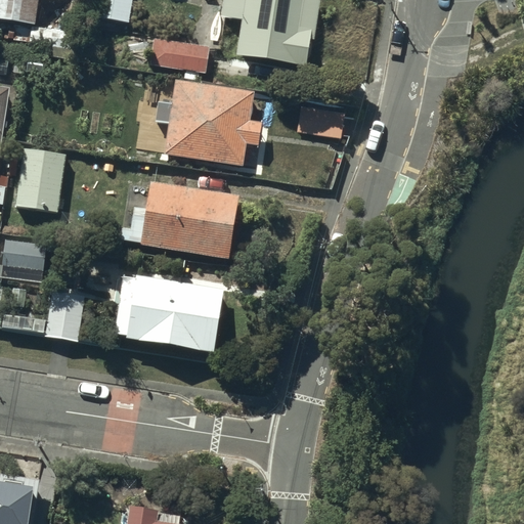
[(0,0),(0,12),(35,16),(36,0),(0,0)]
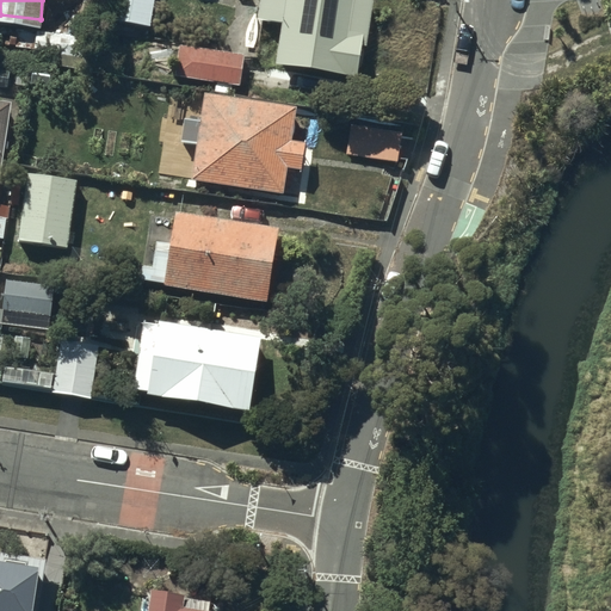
[(154,0),(107,0),(105,16),(152,23),(154,0)]
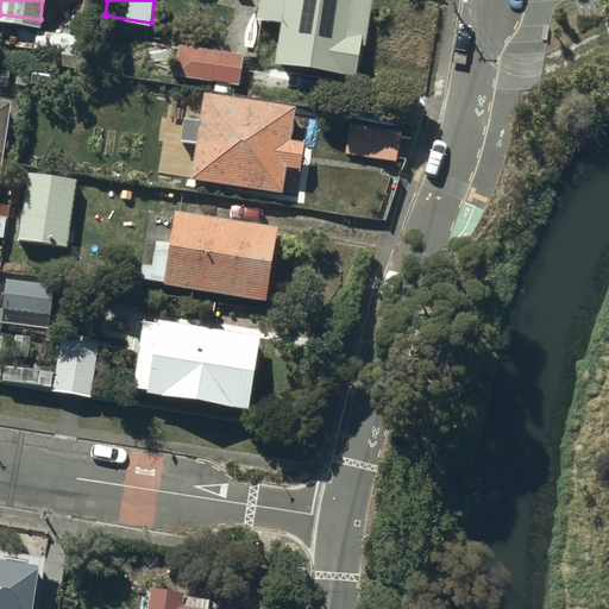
[(360,75),(372,0),(258,0),(257,16),(281,20),(275,61),(360,75)]
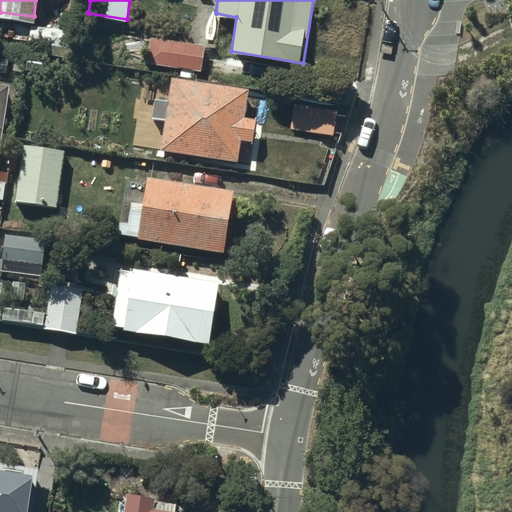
[(80,28),(29,23),(27,45),(32,46),(31,56),(77,60),(80,28)]
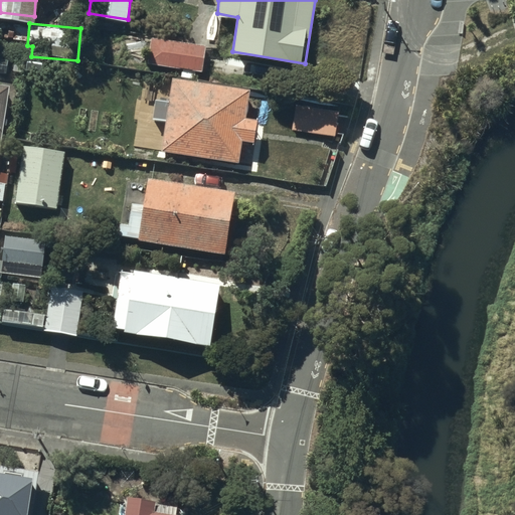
[(205,43),(152,36),(148,62),(202,69),(205,43)]
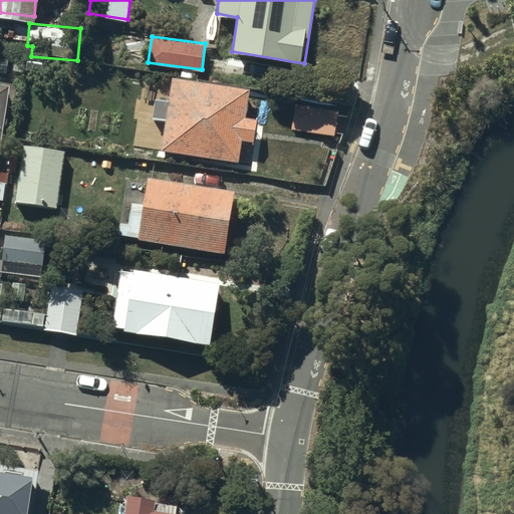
[(250,87),(172,76),(169,99),(156,97),(153,115),(166,117),(162,149),(239,160),(242,138),(254,140),(257,117),(246,115),(250,87)]
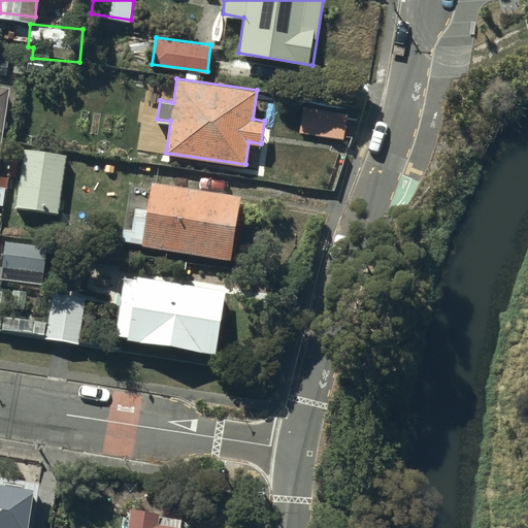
[(0,160),(10,86),(0,84),(0,160)]
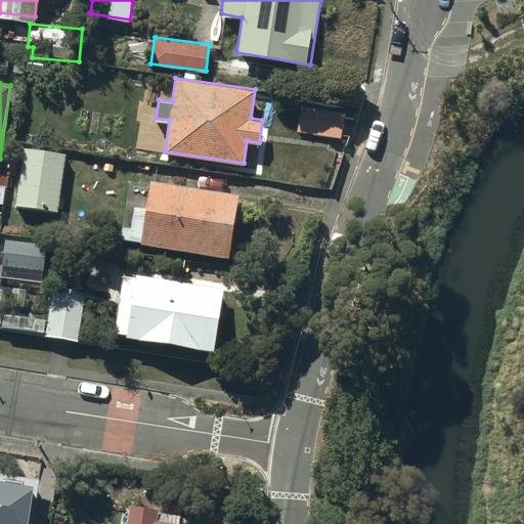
[(345,111),(300,105),(297,133),(343,138),(345,111)]
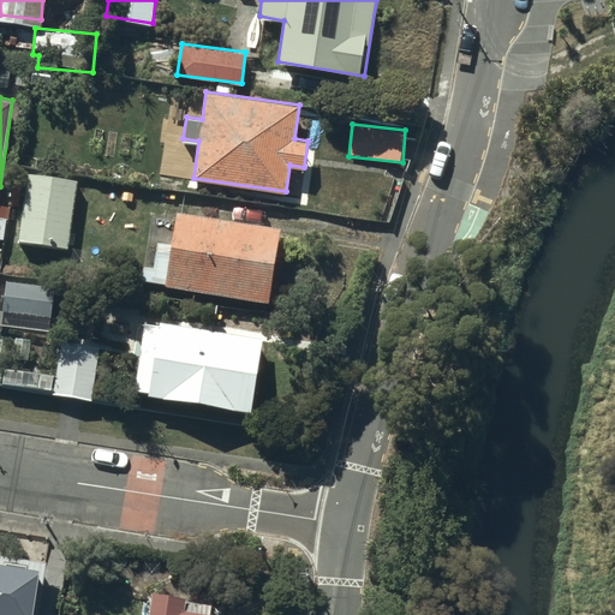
[(78,178),(27,171),(17,239),(69,245),(78,178)]
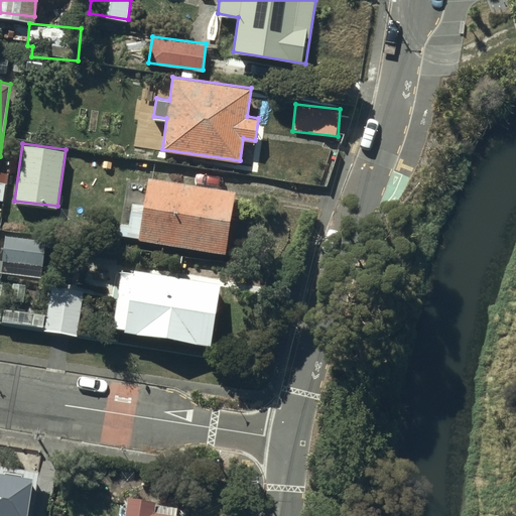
[(235,189),(147,175),(143,203),(132,201),(129,222),(121,221),(119,235),(226,251),(235,189)]
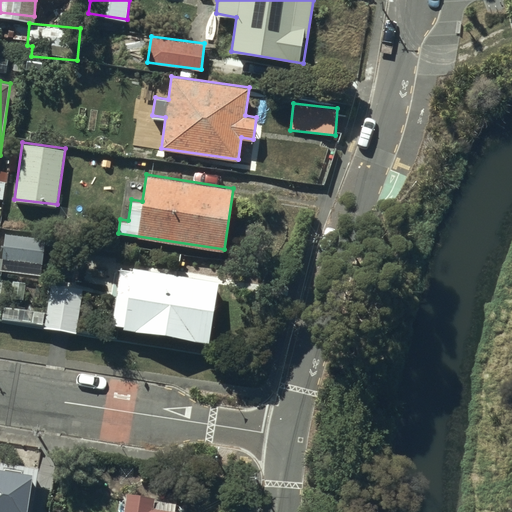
[(46,235),(4,232),(2,257),(44,260),(46,235)]
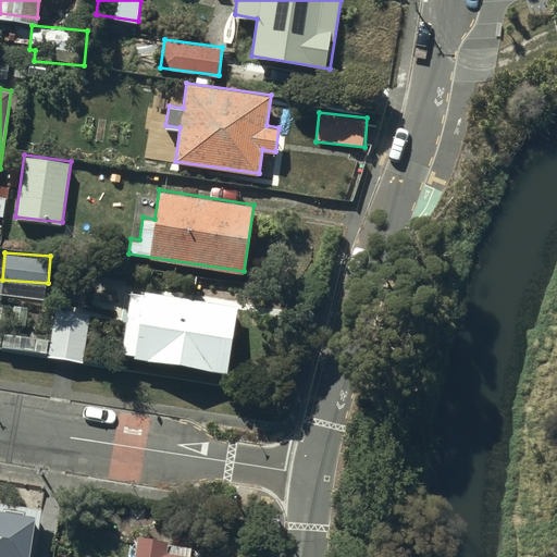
[(238,305),(145,288),(139,320),(127,318),(122,350),(136,353),(136,355),(226,371),(238,305)]
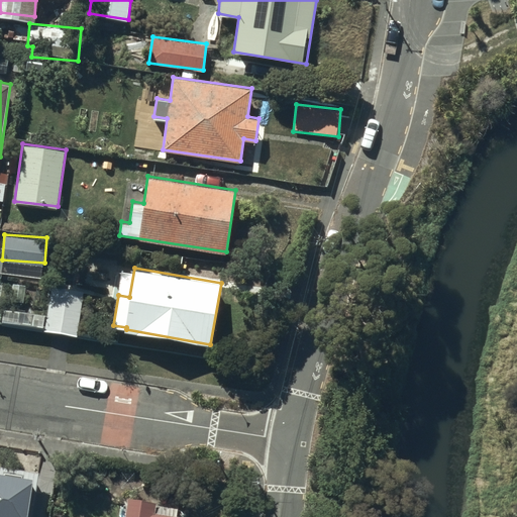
[(85,290),(52,286),(48,314),(4,309),(2,322),(44,327),(44,330),(80,334),(85,290)]
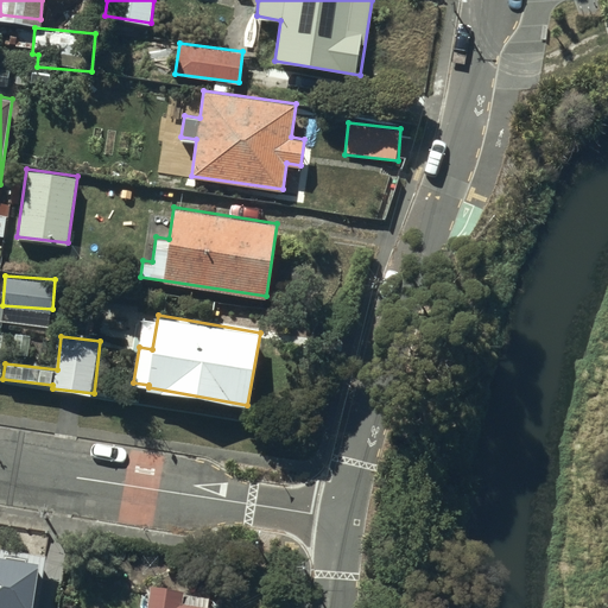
[(38,607),(48,552),(0,545),(0,607),(38,607)]
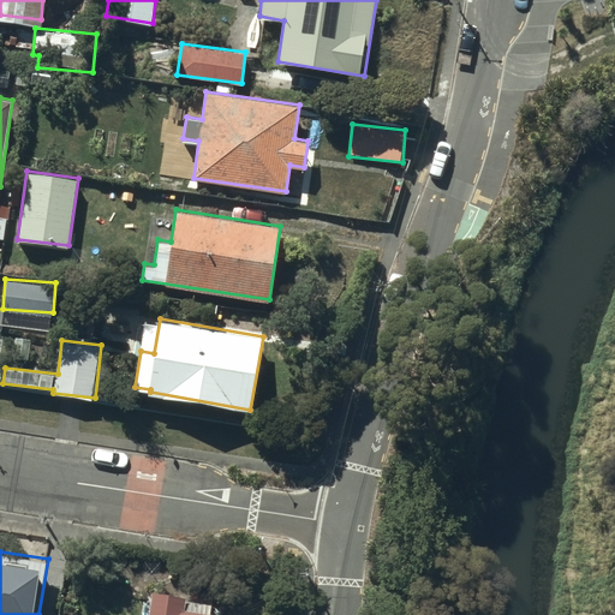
[(185,593),(153,589),(149,614),(212,614),(214,602),(185,598),(185,593)]
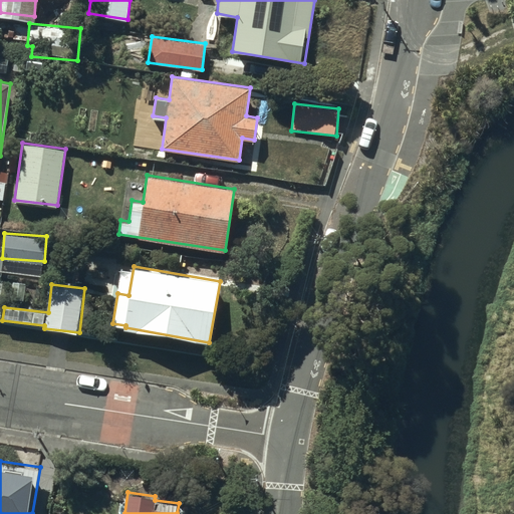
All buildings are outlined.
